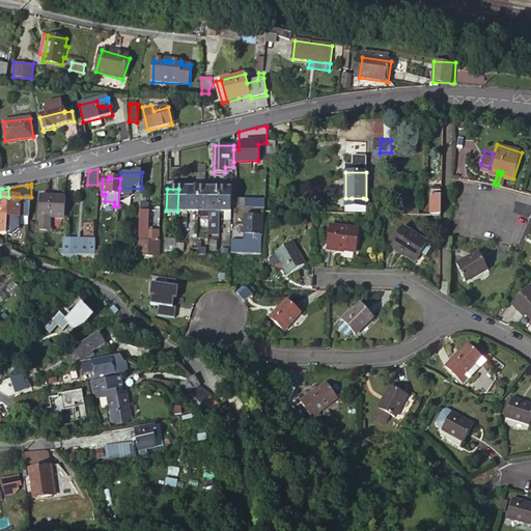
[(189,189),(178,189),(177,212),(189,212),(189,189)]
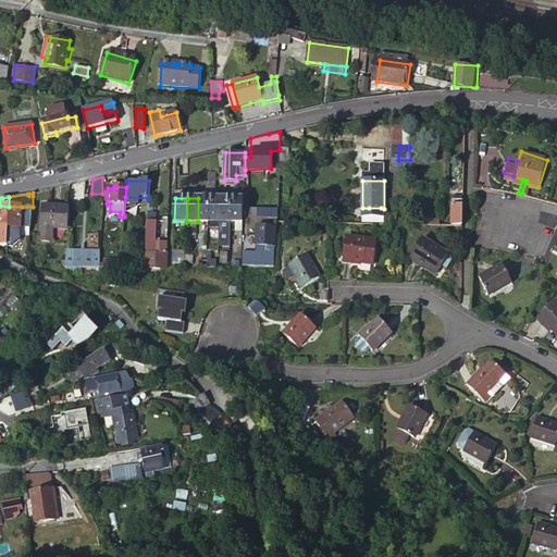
[(198,198),(198,222),(209,222),(210,198),(198,198)]
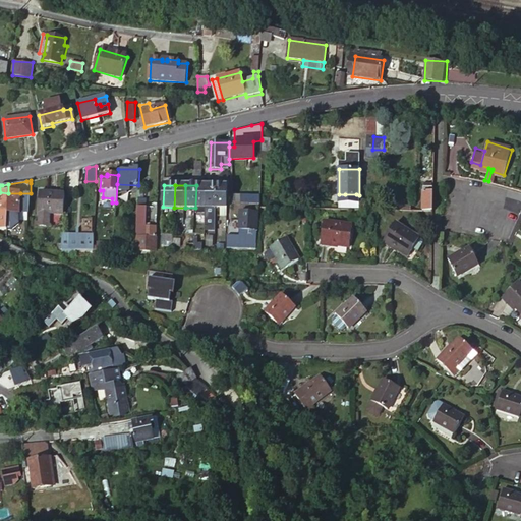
[(196,185),(195,208),(206,208),(207,185),(196,185)]
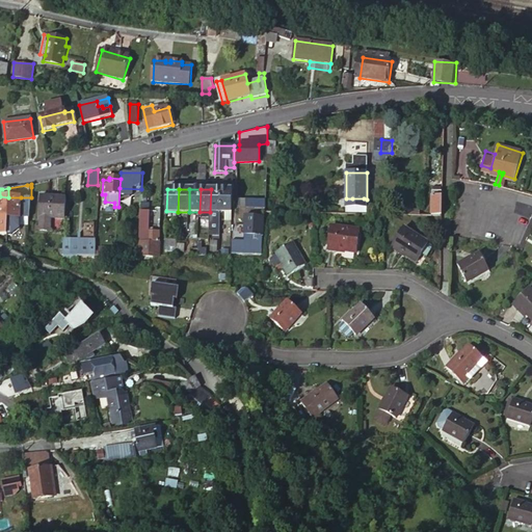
[(221,212),(222,189),(211,189),(210,212),(221,212)]
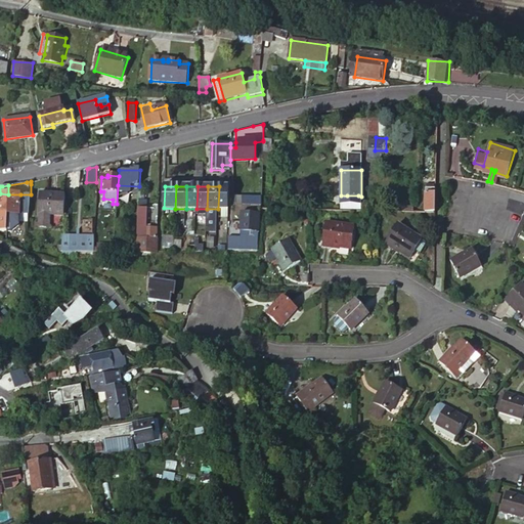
[(228,209),(229,210),(230,186),(219,186),(218,209),(222,209),(228,209)]
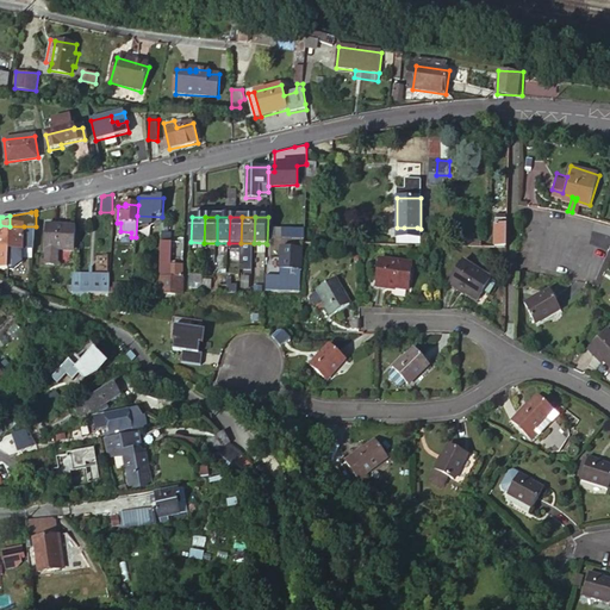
[(495,248),(506,248),(506,242),(508,219),(496,219),(495,248)]
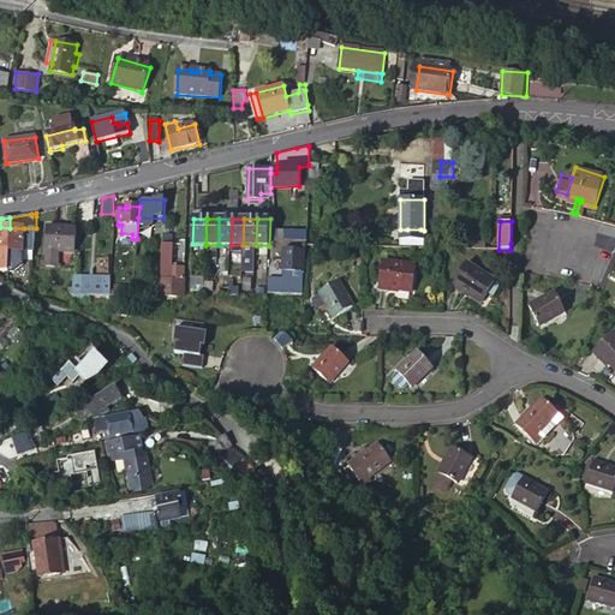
[(75,254),(77,227),(48,226),(46,266),(58,267),(59,252),(75,254)]
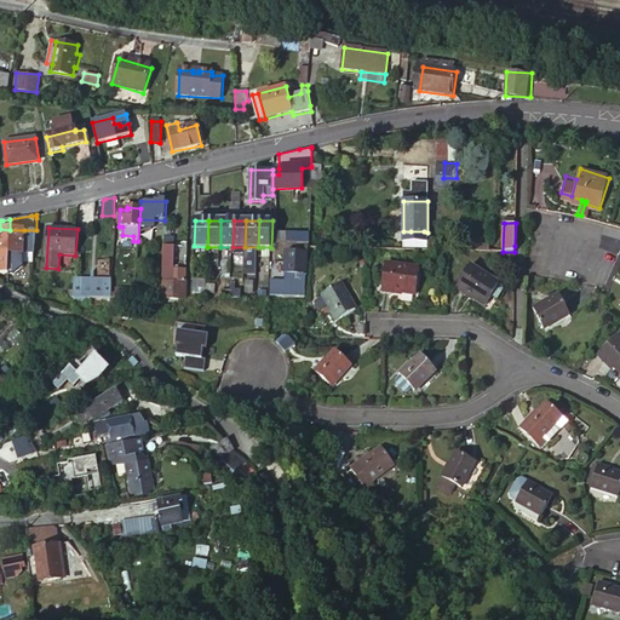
[(10,257),(10,230),(0,229),(0,253),(5,253),(5,257),(10,257)]
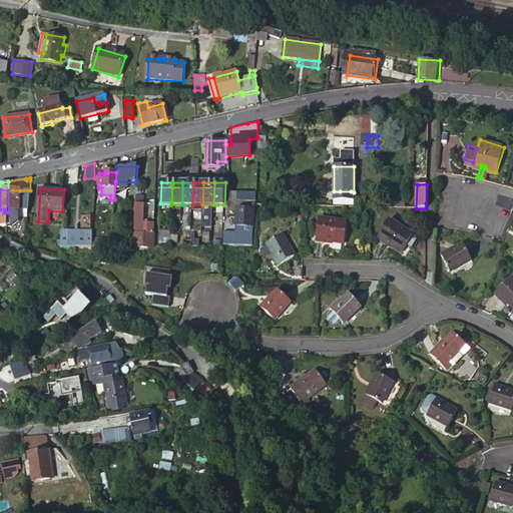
[(20,190),(8,190),(8,212),(8,223),(8,225),(13,225),(19,218),(19,210),(28,211),(30,190),(20,190)]
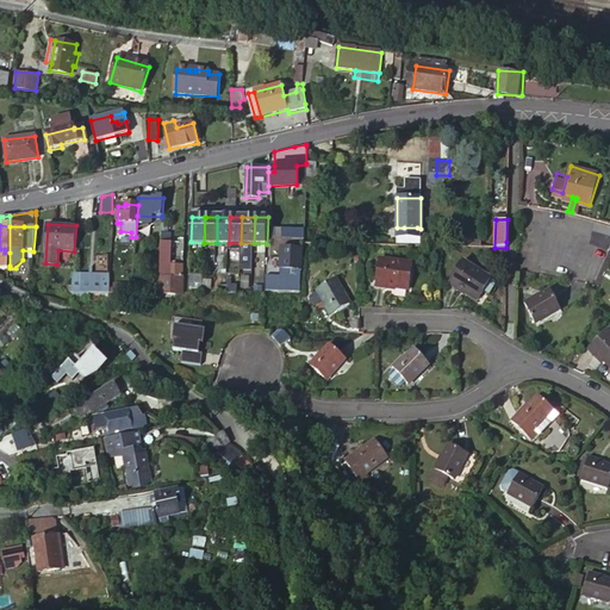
[(305,229),(275,226),(274,236),(304,237),(305,229)]
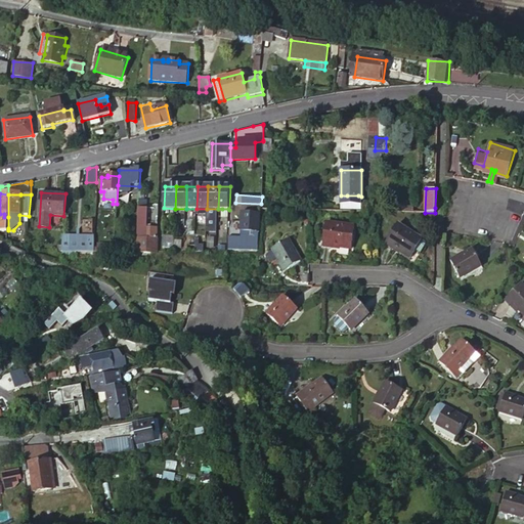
[(137,236),(137,251),(158,252),(159,238),(159,215),(147,215),(147,208),(146,208),(138,208),(138,214),(137,236)]
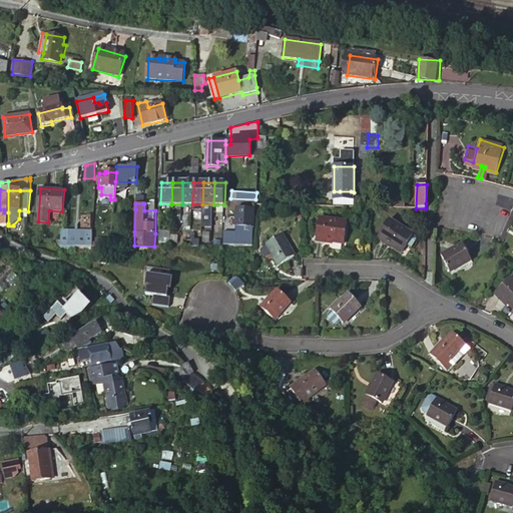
[(4,209),(0,209),(0,224),(6,225),(8,225),(8,223),(8,212),(4,212),(4,209)]
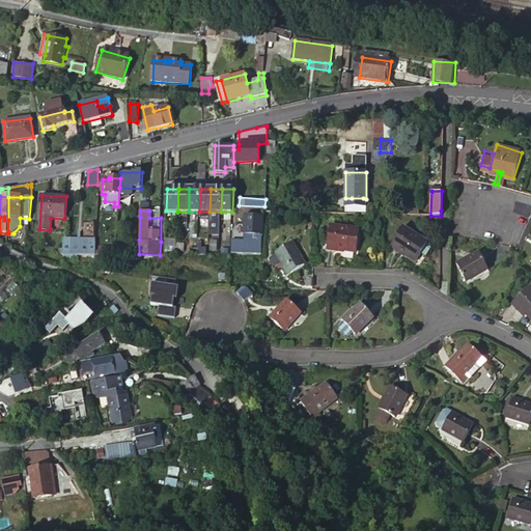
[(327,250),(336,251),(336,248),(345,250),(357,251),(360,230),(330,226),(327,250)]
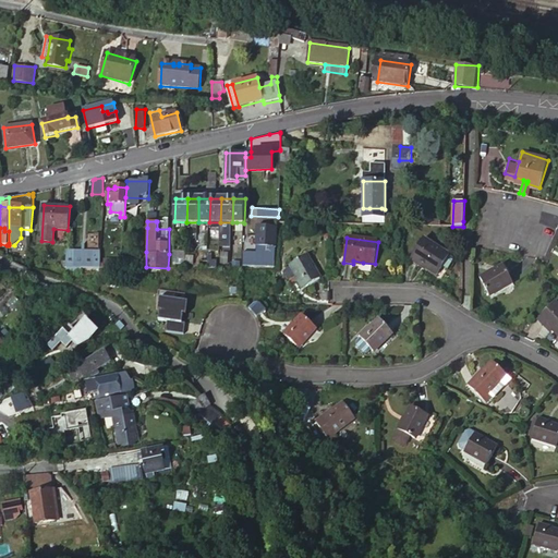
[(420,263),(426,268),(438,275),(449,256),(424,239),(410,261),(417,265),(420,263)]
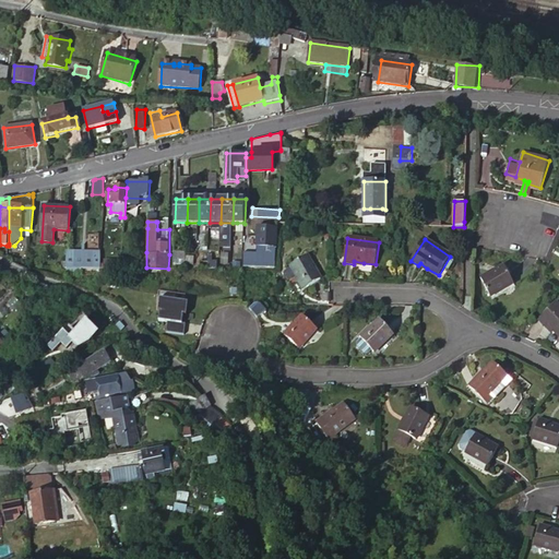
[(275,266),(276,248),(263,247),(262,253),(257,253),(245,253),(245,265),(275,266)]
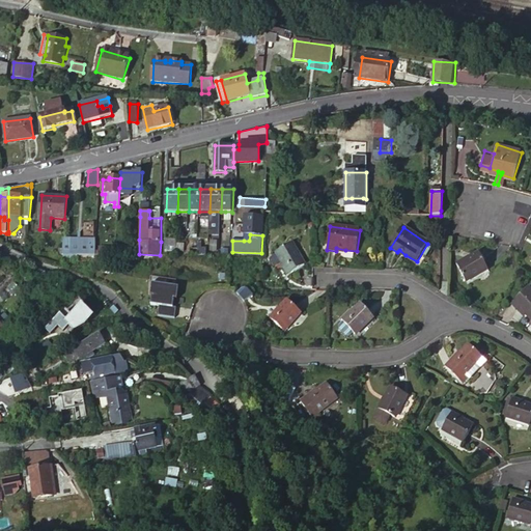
[(64,238),(63,254),(95,255),(95,251),(95,239),(64,238)]
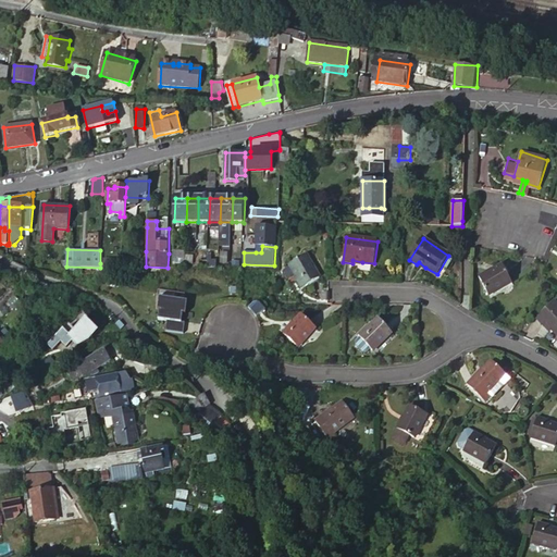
[(174,252),(174,261),(185,262),(185,256),(185,251),(178,250),(178,252),(174,252)]
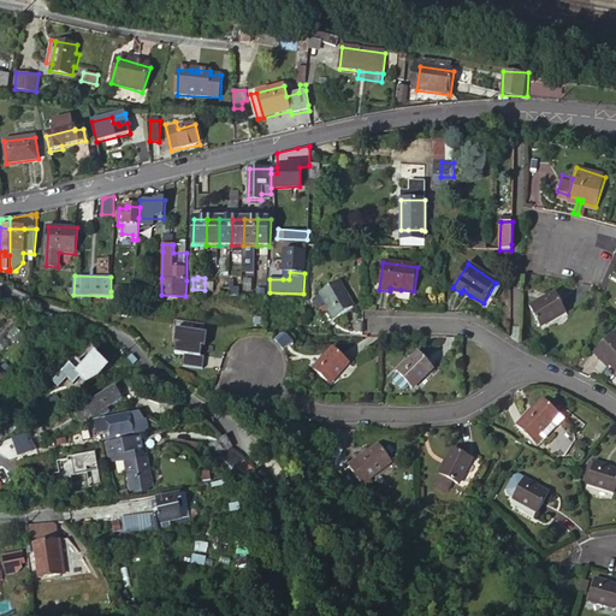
[(220,286),(220,296),(238,296),(238,286),(234,286),(234,279),(226,279),(226,288),(220,286)]
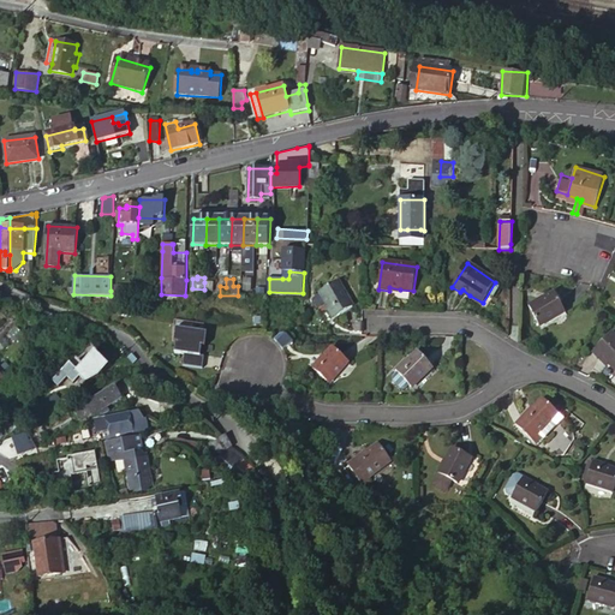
[(321,292),(328,303),(330,308),(328,310),(333,318),(353,306),(339,281),(321,292)]
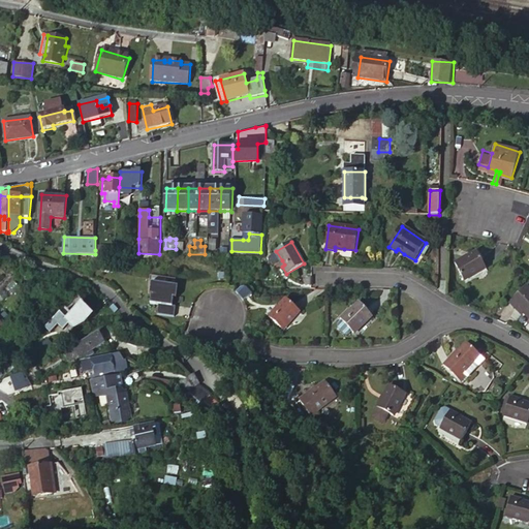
[(95,250),(95,254),(115,255),(115,246),(102,245),(102,250),(95,250)]
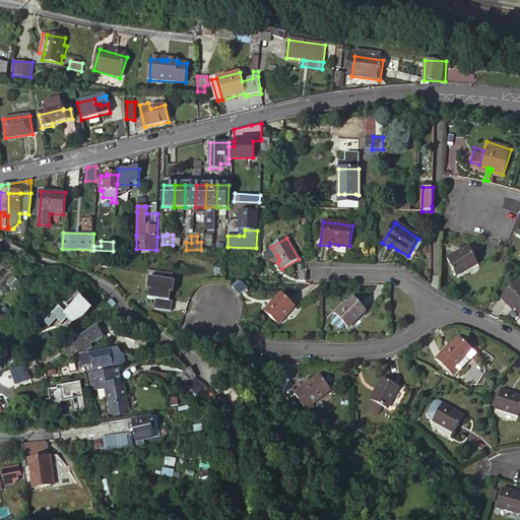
[(470,249),(461,254),(456,256),(455,254),(447,259),(456,275),(477,263),(470,249)]
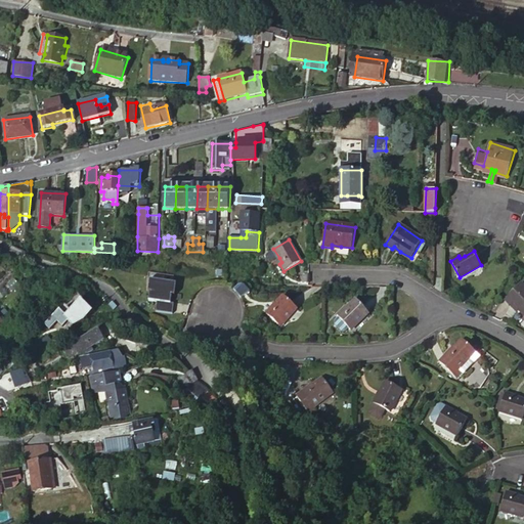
[(28,272),(41,276),(43,268),(30,264),(28,272)]
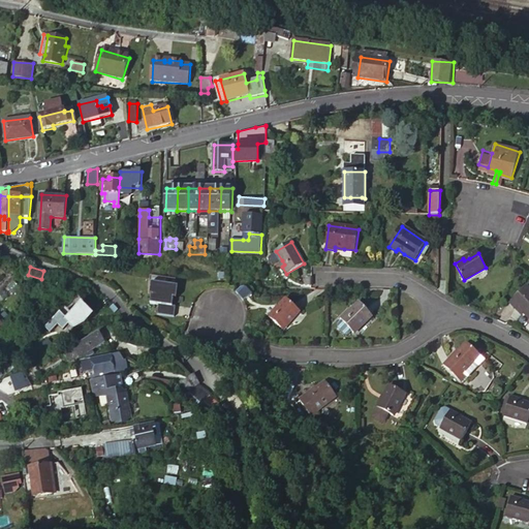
[(177,299),(178,287),(151,283),(150,296),(151,296),(150,304),(158,305),(157,314),(174,316),(176,307),(173,306),(174,299),(177,299)]
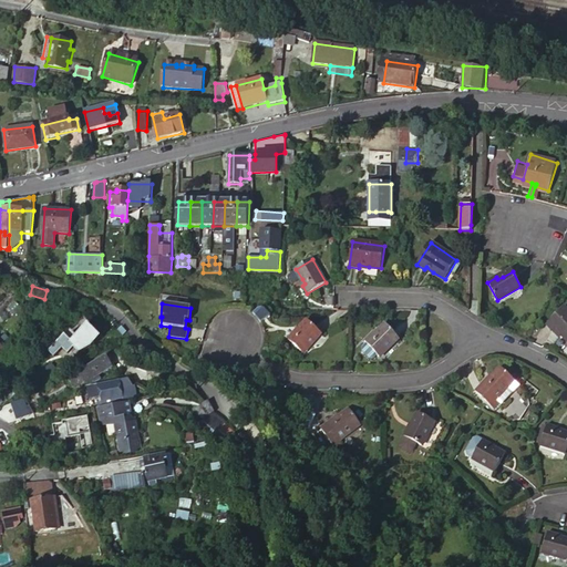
[(261,323),(269,317),(261,307),(253,313),(261,323)]
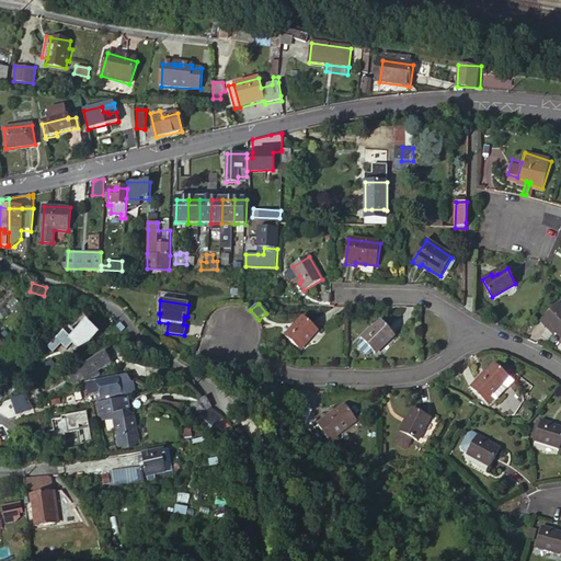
[(560,307),(558,305),(539,322),(550,333),(552,330),(560,339),(560,307)]
